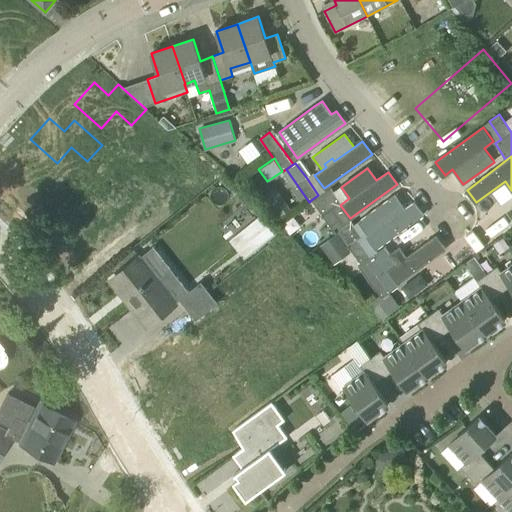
[(344,226),(344,225),(351,221),(350,218),(340,205),(339,203),(341,201),(334,191),(331,187),(321,194),(318,195),(311,200),(322,215),(335,233),(338,230),(344,226)]
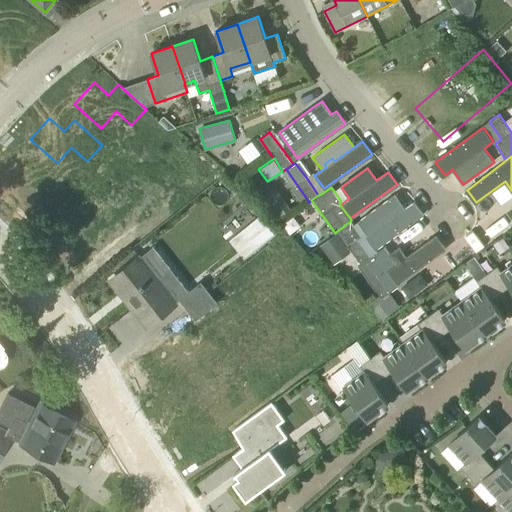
[(358,223),(368,236),(367,237),(375,248),(422,214),(414,203),(406,209),(396,196),(395,194),(357,221),(358,223)]
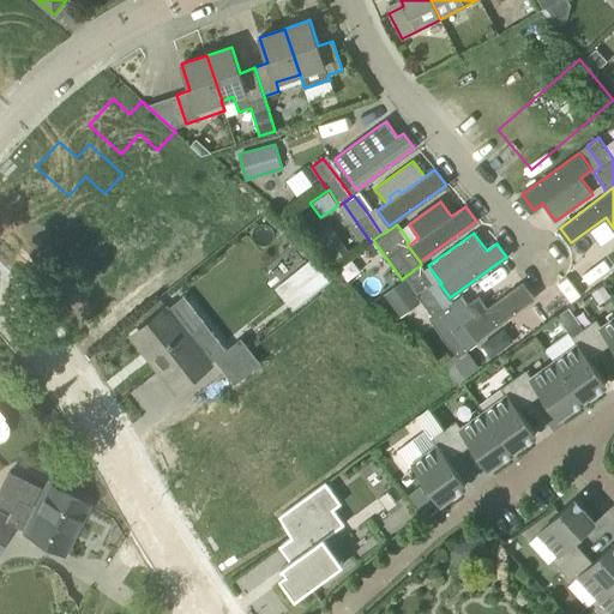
[(312,258),(275,288),(293,309),(330,280),(312,258)]
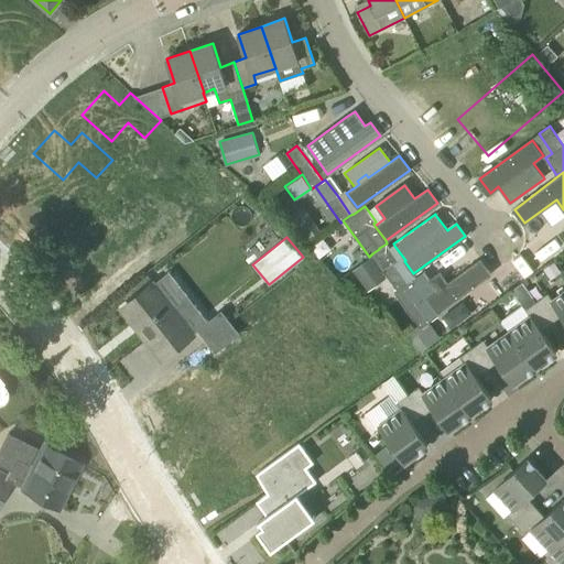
[(387,242),(387,243),(379,248),(379,249),(372,253),(383,270),(398,290),(408,282),(394,263),(399,259),(387,242)]
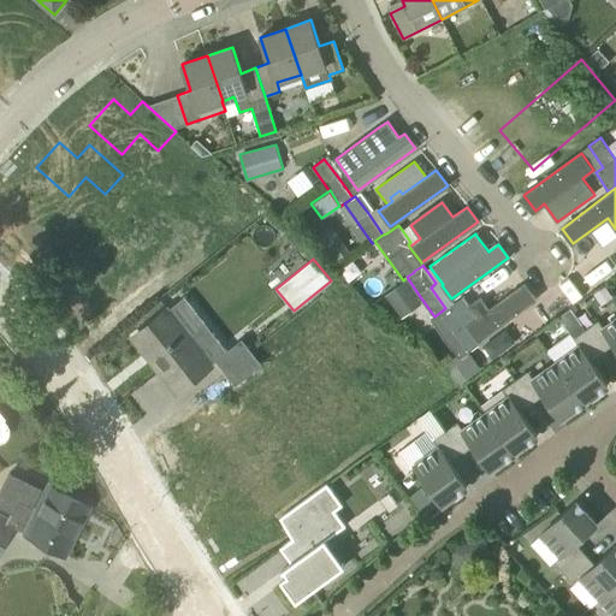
[(555,313),(572,300),(558,282),(540,295),(555,313)]
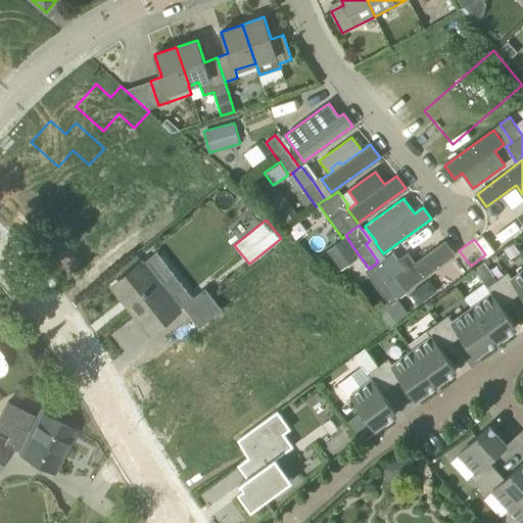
[(415,263),(408,251),(397,258),(398,260),(391,266),(397,274),(395,276),(406,289),(455,254),(445,241),(415,263)]
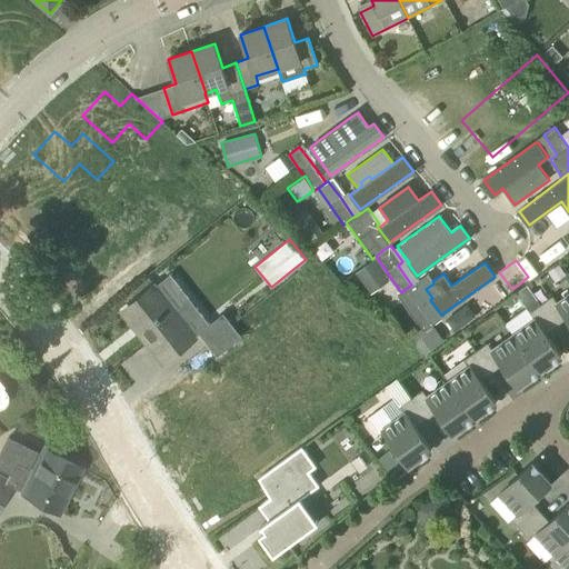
[(411,285),(401,292),(398,295),(410,311),(409,311),(423,331),(442,317),(441,315),(430,300),(432,298),(426,289),(433,283),(432,281),(430,279),(427,273),(419,280),(411,285)]
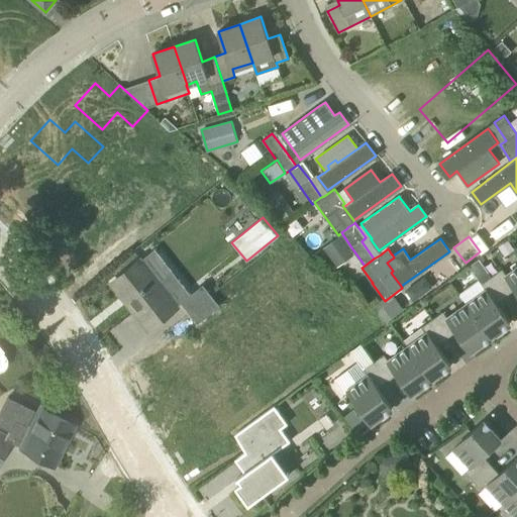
[(148,329),(179,305),(142,259),(112,283),(148,329)]
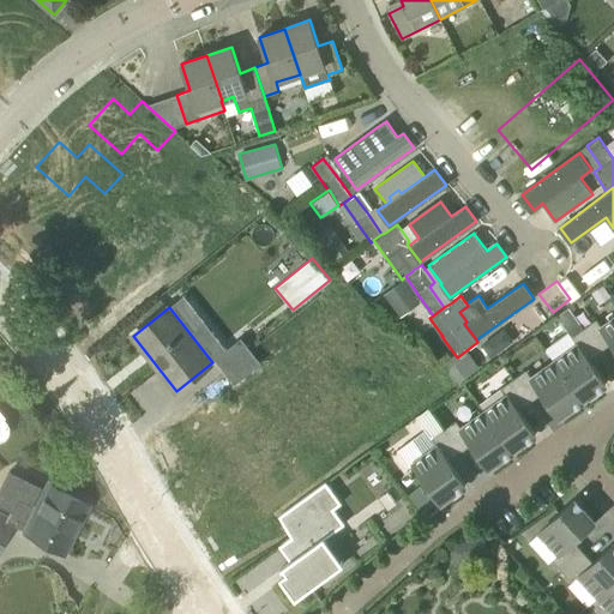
[(613,317),(602,326),(596,319),(584,327),(601,350),(612,342),(613,344),(613,317)]
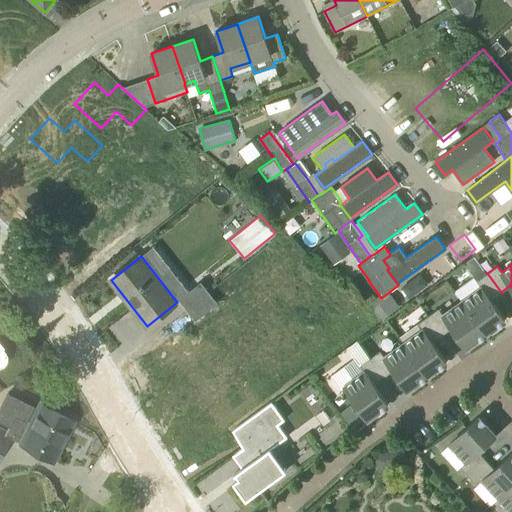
[(485,333),(498,324),(498,323),(503,319),(504,320),(505,319),(491,299),(501,292),(487,273),(477,281),(481,287),(462,301),(485,333)]
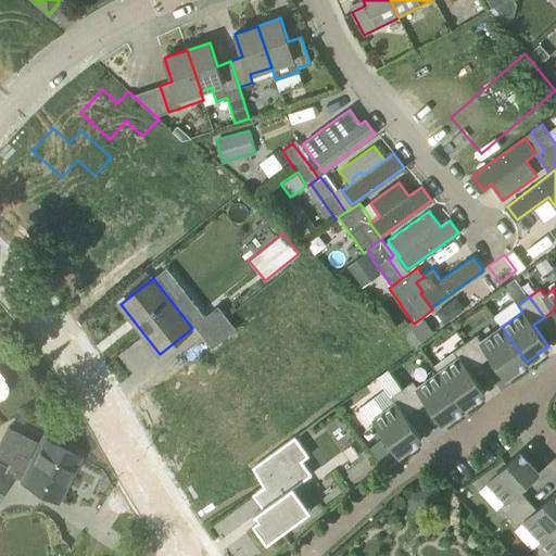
[(218,305),(194,325),(213,348),(236,328),(218,305)]
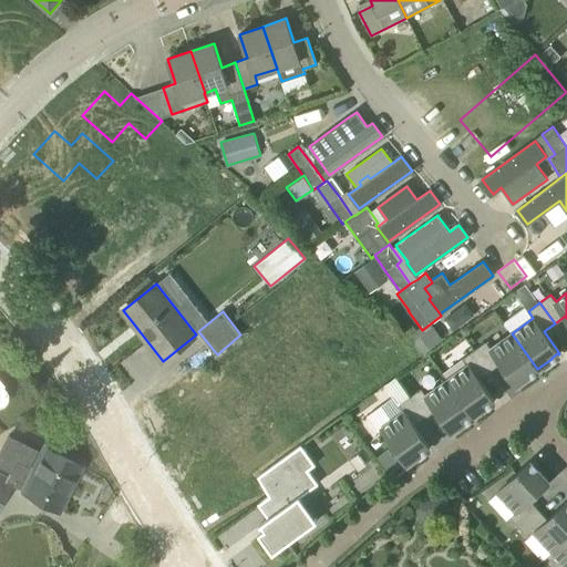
[(490,371),(501,363),(516,384),(532,373),(531,373),(536,369),(537,370),(537,369),(512,333),(491,349),(485,341),(474,349),(490,371)]
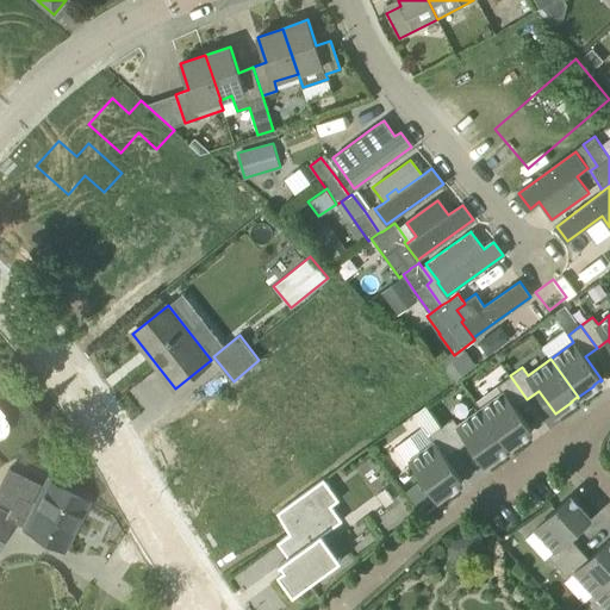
[(515,408),(527,399),(510,375),(498,385),(504,392),(481,409),(509,447),(524,436),(523,435),(530,430),(530,431),(531,430),(515,408)]
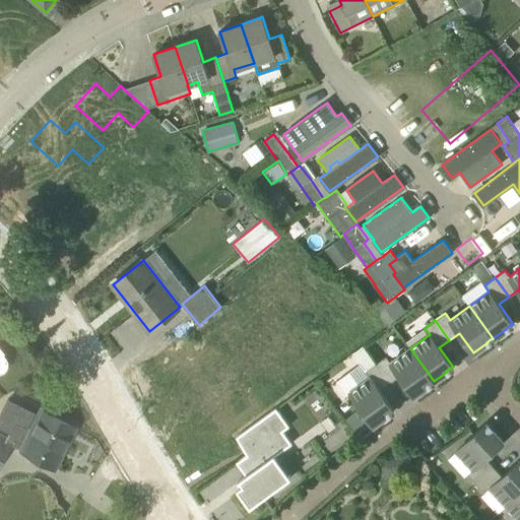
[(376,364),(390,383),(399,376),(414,395),(428,386),(427,385),(433,381),(433,382),(434,381),(410,348),(391,363),(386,355),(376,364)]
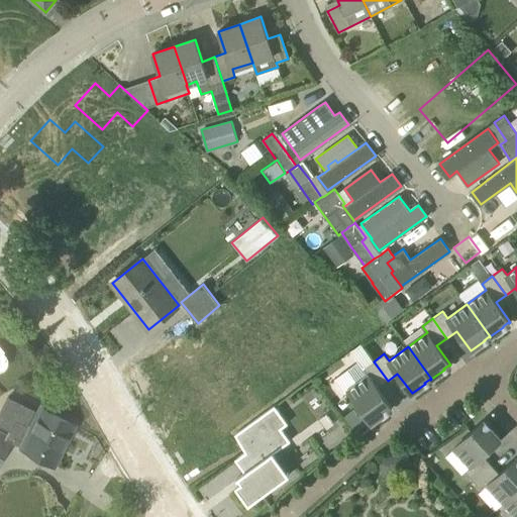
[(374,362),(364,369),(358,362),(334,379),(344,393),(347,390),(372,422),(385,412),(385,411),(390,408),(391,409),(392,408),(378,388),(388,381),(374,362)]
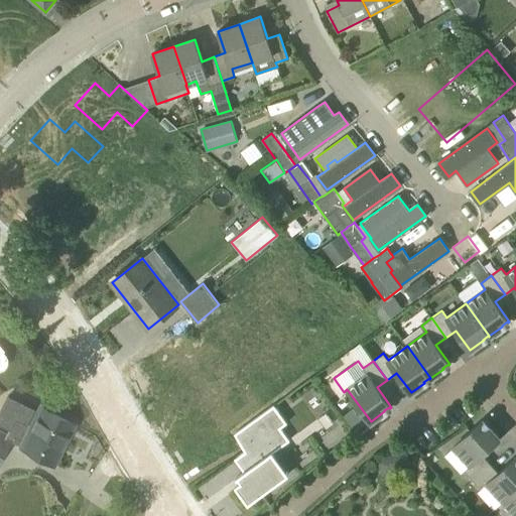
[(7,396),(0,409),(0,425),(8,430),(6,433),(3,439),(33,454),(51,464),(71,424),(72,425),(73,424),(40,408),(31,426),(25,424),(33,409),(7,396)]
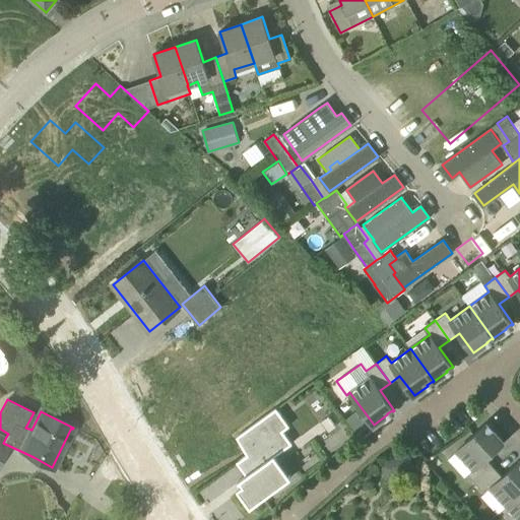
[(237,461),(246,474),(238,480),(239,481),(240,480),(243,484),(237,489),(250,507),(273,491),(290,477),(275,455),(291,444),(282,431),(289,426),(276,408),(260,419),(235,438),(247,455),(238,461),(237,461)]
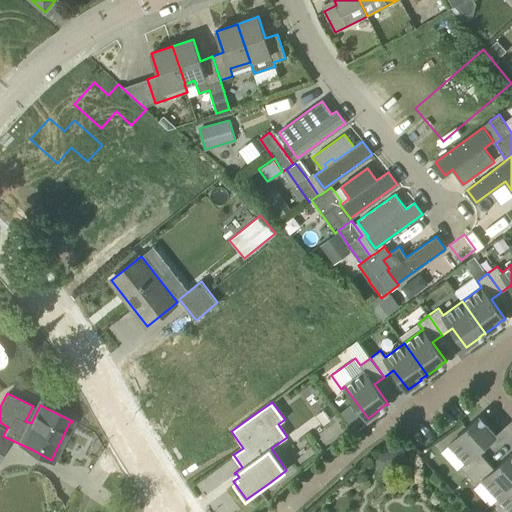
[(486,460),(478,451),(496,435),(484,422),(484,423),(479,418),(480,417),(479,416),(449,443),(466,461),(460,467),(469,476),(486,460)]
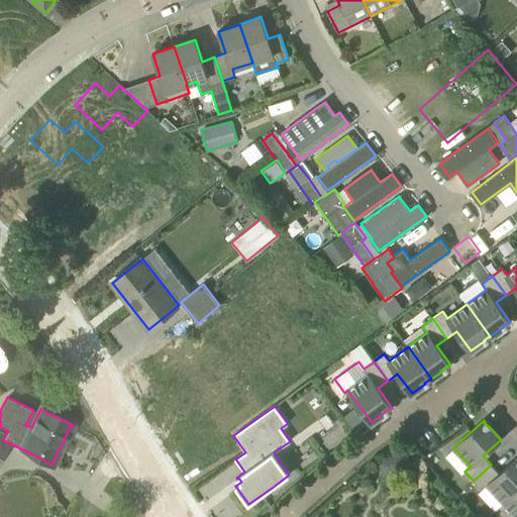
[(503,503),(516,490),(516,456),(499,474),(491,464),(474,481),(482,490),(479,493),(495,510),(503,503)]
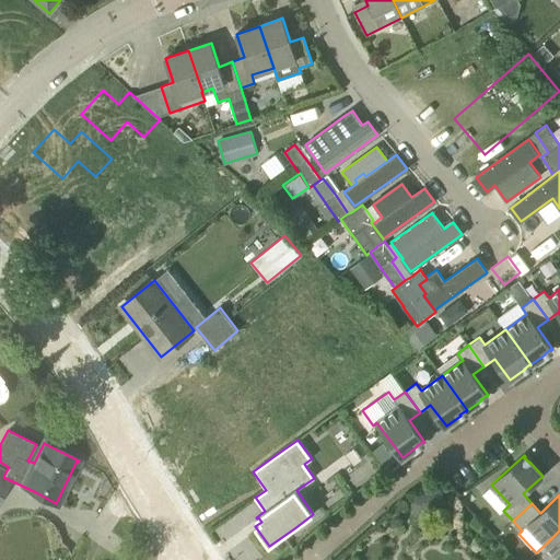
[(559,559),(559,531),(545,545),(558,559),(559,559)]
